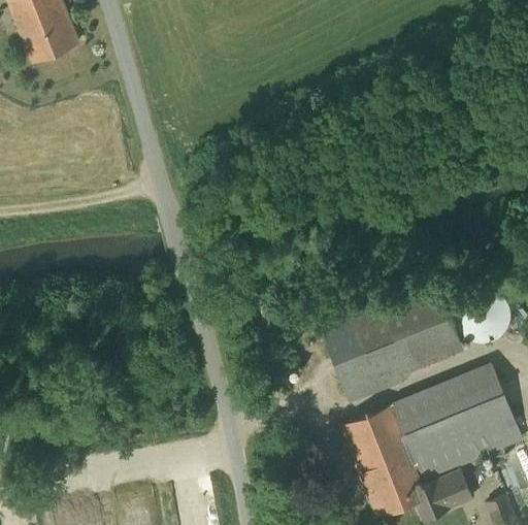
[(4,0),(31,64),(79,44),(61,0),(4,0)]
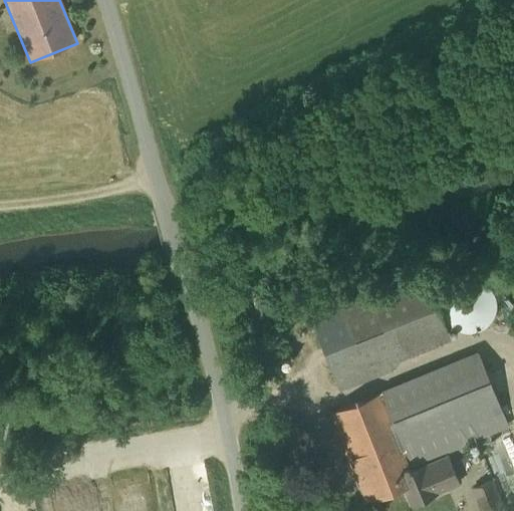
[(307,308),(338,395),(395,371),(399,363),(452,342),(421,264),(307,308)]
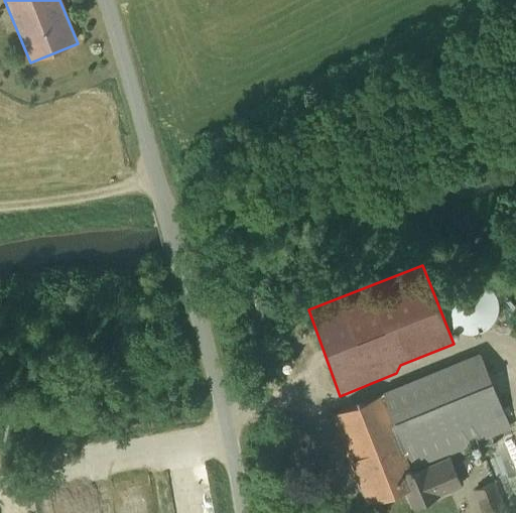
[(480,335),(482,334),(485,332),(487,331),(489,330),(490,328),(492,326),(493,325),(494,323),(495,319),(496,317),(497,314),(497,313),(498,310),(498,307),(497,303),(496,299),(495,297),(494,295),(493,293),(491,291),(489,288),(487,287),(483,285),(479,283),(476,282),(473,281),(470,281),(467,281),(464,282),(461,283),(458,284),(454,287),(452,289),(450,290),(447,293),(445,296),(444,300),(443,301),(443,304),(442,306),(442,308),(442,310),(443,312),(443,314),(443,315),(444,317),(444,319),(446,323),(447,325),(449,327),(453,330),(455,332),(456,333),(459,334),(461,335),(463,336),(466,336),(471,337),(474,336),(477,336),(480,335)]
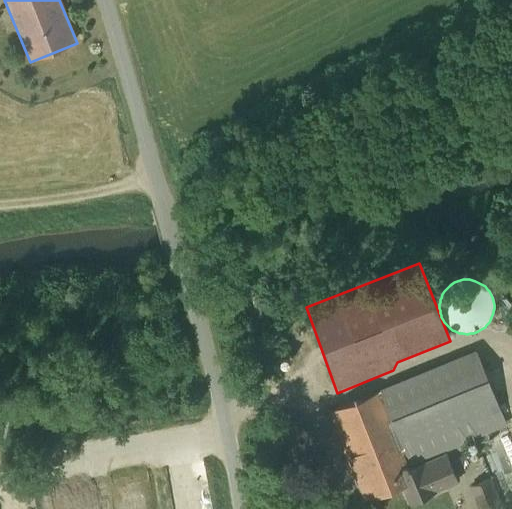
[(409,470),(408,466),(505,428),(507,427),(476,350),(378,390),(379,393),(328,414),(340,444),(340,445),(363,503),(401,488),(408,505),(436,494),(436,493),(458,484),(446,455),(424,464),(409,470)]
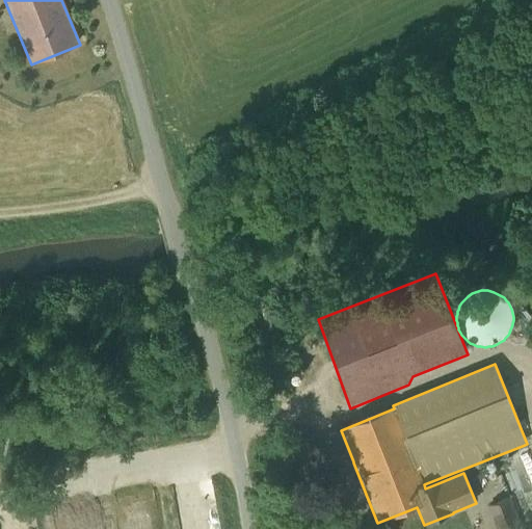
[(519,528),(522,527),(511,500),(489,508),(497,528),(519,528)]
